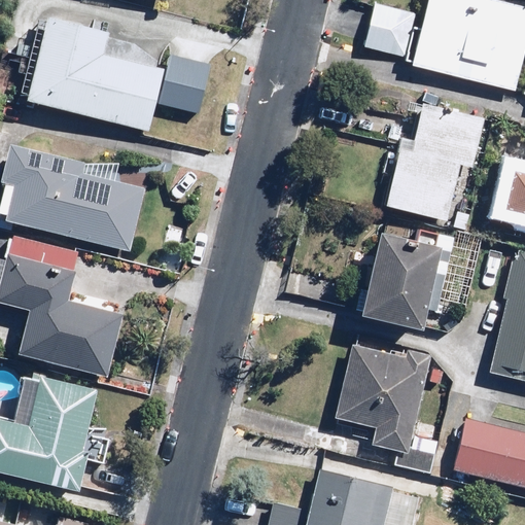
[(524,56),(524,5),(501,0),(427,0),(412,65),(516,91),(524,56)]
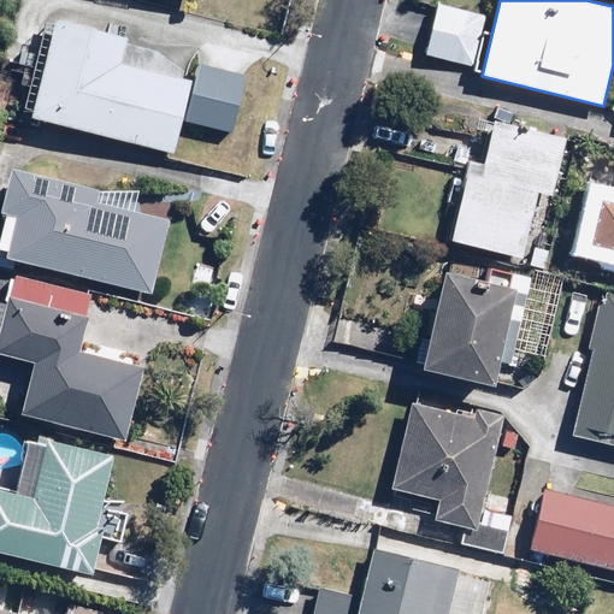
[(484,16),(436,5),(423,57),(472,69),(484,16)]
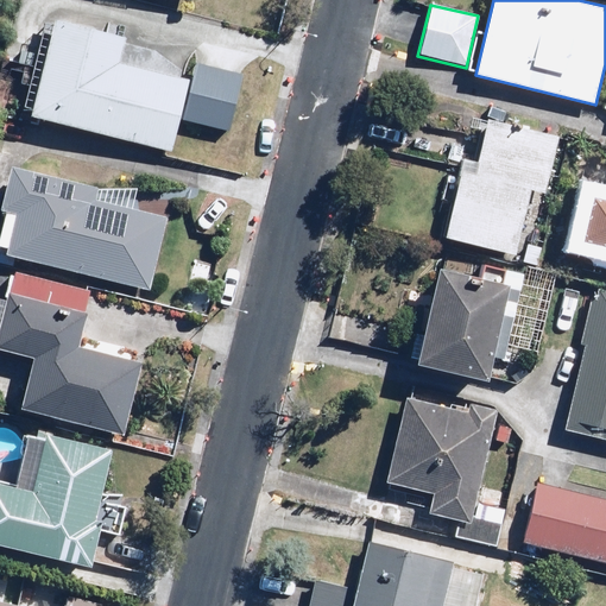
[(125,37),(56,20),(33,114),(172,147),(188,83),(118,65),(125,37)]
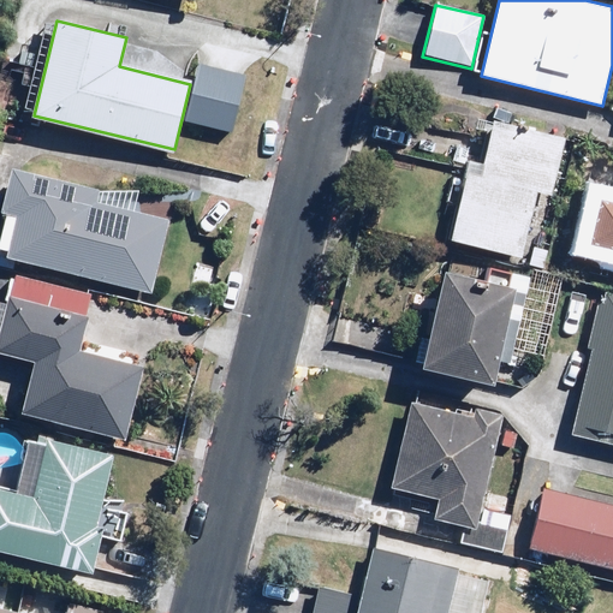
[(463,171),(450,244),(523,257),(534,191),(552,195),(563,134),(486,119),(476,173),(463,171)]
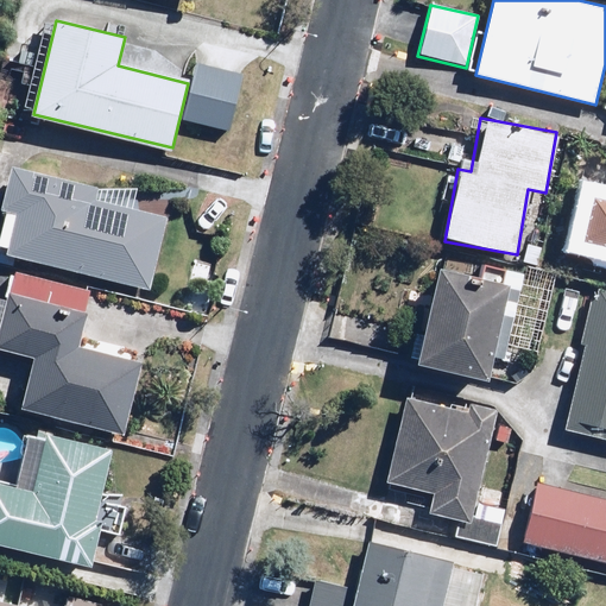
[(18,213),(7,254),(149,290),(166,219),(94,200),(96,188),(14,166),(4,209),(18,213)]
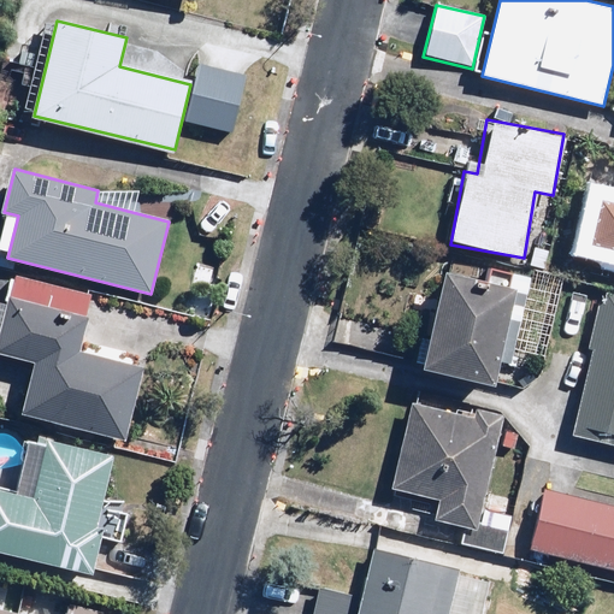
[(613,196),(595,193),(583,247),(613,253),(613,196)]
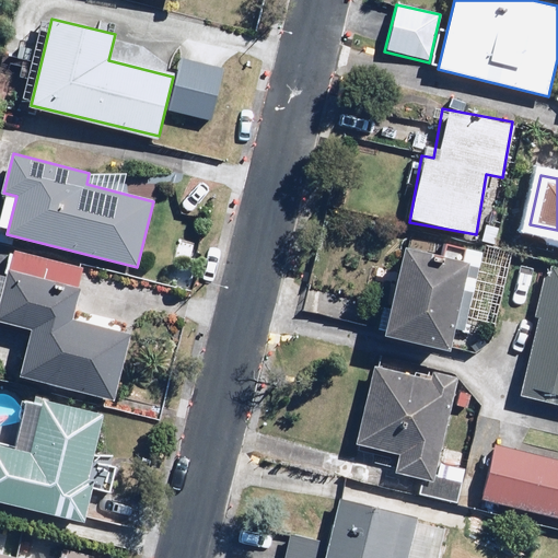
[(471,262),(406,248),(394,306),(382,304),(375,333),(452,348),(471,262)]
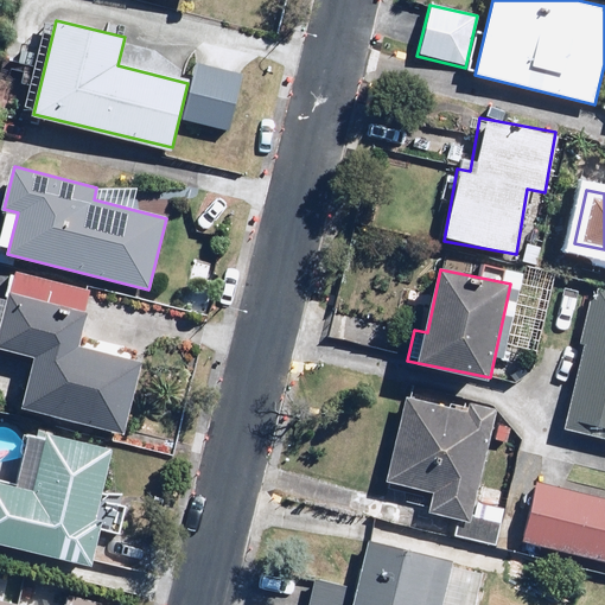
[(17,271),(0,332),(0,346),(33,355),(19,406),(123,434),(142,364),(75,346),(89,290),(17,271)]
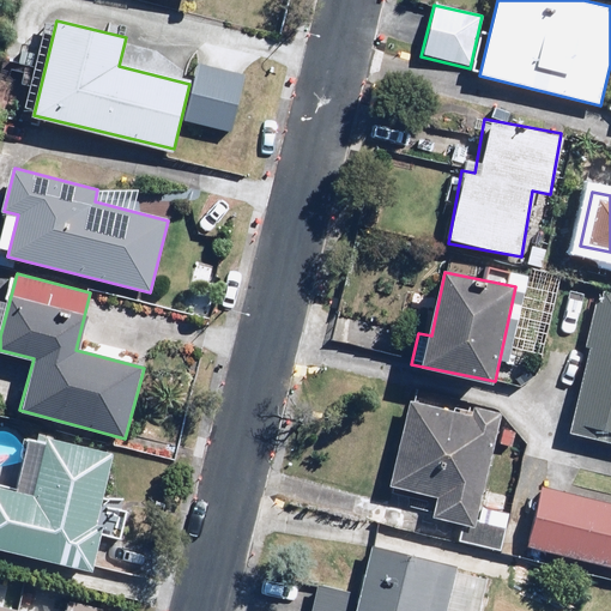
[(610,296),(598,295),(572,433),(610,440),(610,296)]
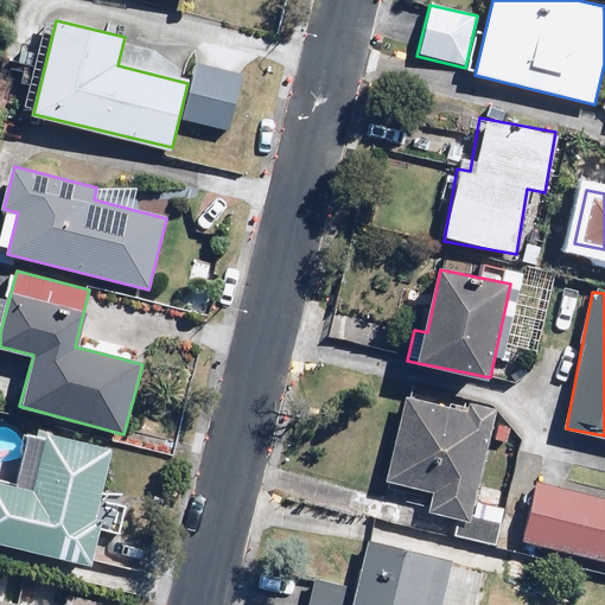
[(466,409),(403,396),(387,484),(432,492),(428,515),(457,521),(453,535),(495,545),(503,510),(476,504),(494,407),(467,402),(466,409)]
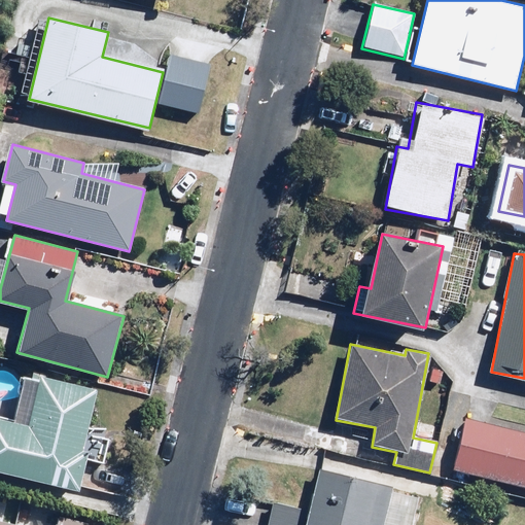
[(15,421),(0,417),(0,468),(79,484),(97,389),(24,376),(15,421)]
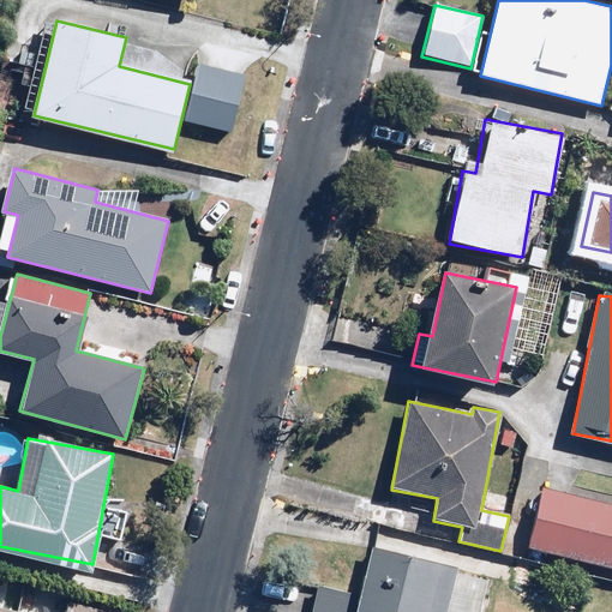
[(611,504),(539,490),(526,551),(611,569),(611,504)]
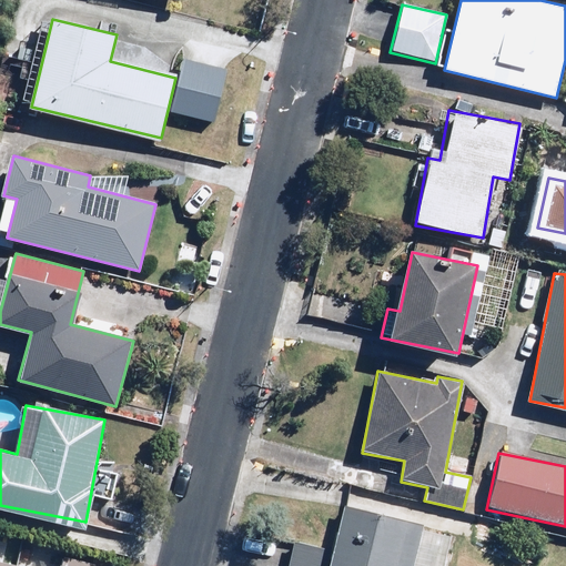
[(295,543),(290,565),(446,565),(455,532),(344,504),(333,552),(295,543)]
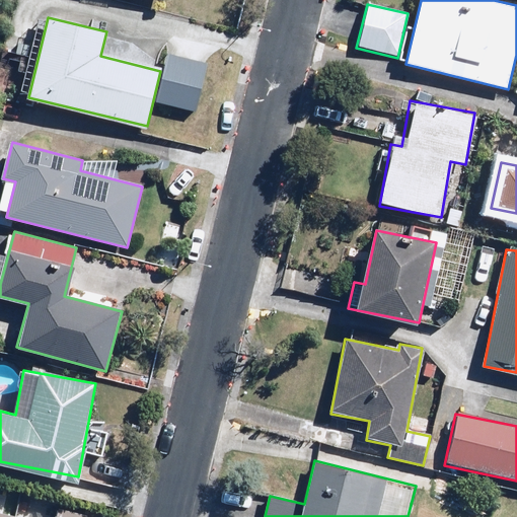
[(12,516),(13,511),(0,508),(0,516),(12,516)]
